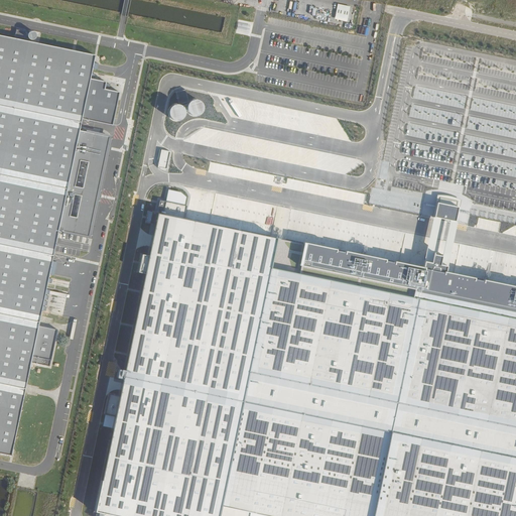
[(350,11),(337,8),(336,16),(348,19),(350,11)]
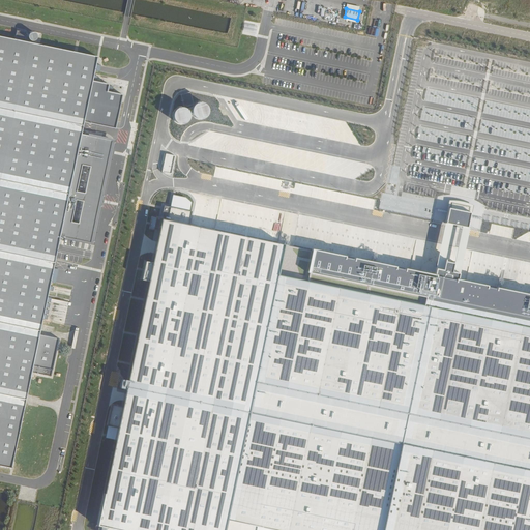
[(28,36),(29,38),(31,39),(34,39),(36,38),(37,35),(36,33),(35,31),(33,31),(30,31),(29,32),(28,34),(28,36)]
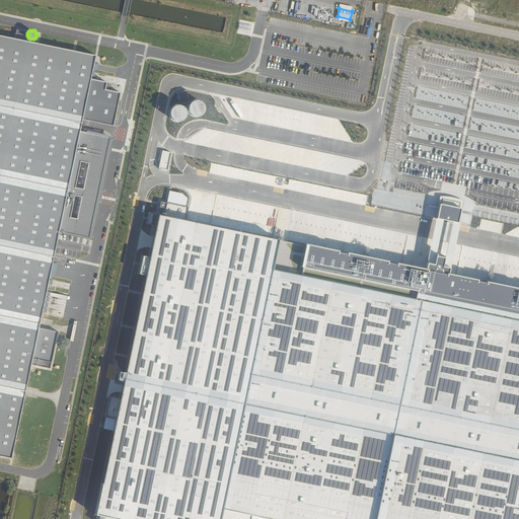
[(60,331),(40,327),(60,232),(93,238),(115,136),(81,129),(83,119),(114,125),(121,92),(105,89),(107,82),(91,79),(96,54),(0,33),(0,456),(12,459),(31,365),(52,370),(60,331)]
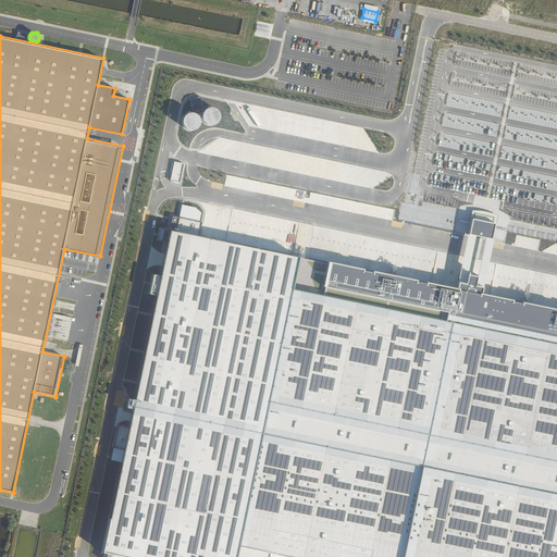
[(203,121),(206,123),(208,125),(211,126),(214,125),(218,123),(220,121),(220,118),(220,113),(218,111),(214,109),(211,109),(207,110),(205,111),(203,114),(202,118),(203,121)]
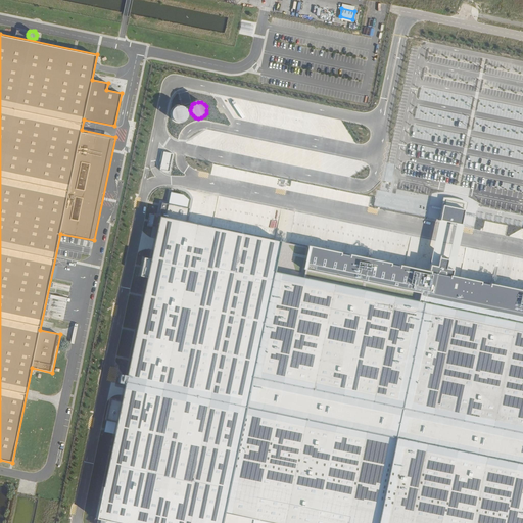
[(172,119),(174,121),(177,123),(180,123),(183,123),(185,121),(187,117),(188,114),(187,111),(185,108),(182,107),(179,106),(176,107),(173,109),(172,112),(172,115),(172,119)]
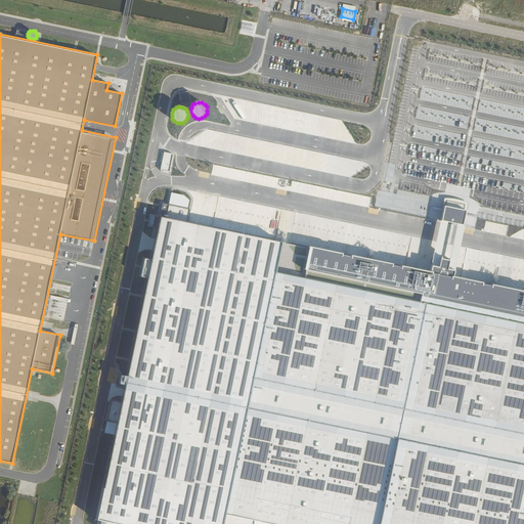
[(173,154),(164,153),(160,170),(169,172),(173,154)]
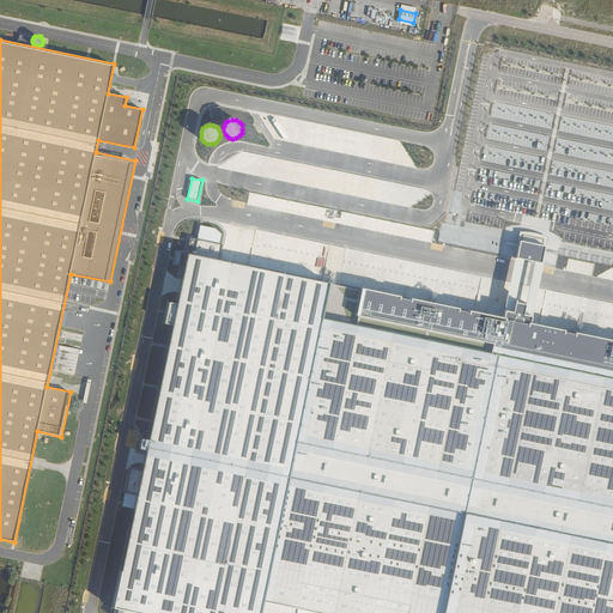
[(327,284),(217,261),(220,244),(190,238),(187,254),(176,304),(168,302),(163,323),(173,326),(149,441),(140,439),(139,449),(146,450),(113,608),(116,608),(115,612),(120,612),(121,610),(138,612),(296,612),(298,610),(314,612),(612,612),(612,340),(575,333),(574,335),(563,333),(564,331),(529,323),(532,316),(530,316),(522,314),(525,304),(516,302),(514,313),(507,310),(505,310),(503,319),(468,311),(468,313),(457,311),(459,309),(411,299),(410,301),(399,298),(399,297),(360,289),(354,315),(492,344),(490,356),(320,320),(327,284)]
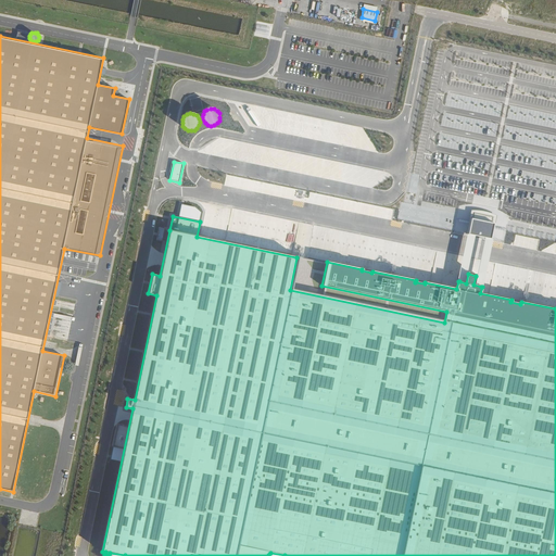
[(472,218),(469,234),(491,239),(494,224),(472,218)]
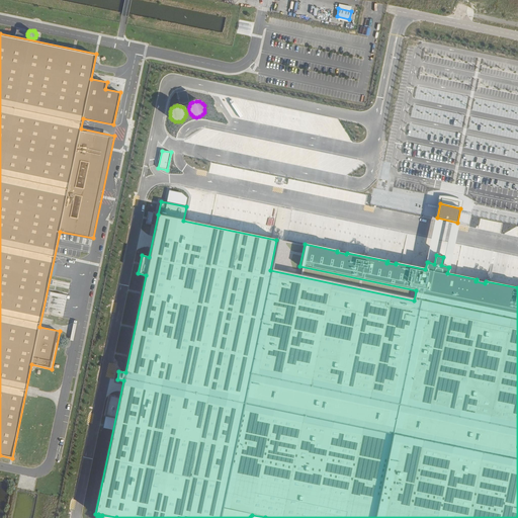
[(428,262),(434,264),(436,255),(443,220),(437,218),(428,262)]
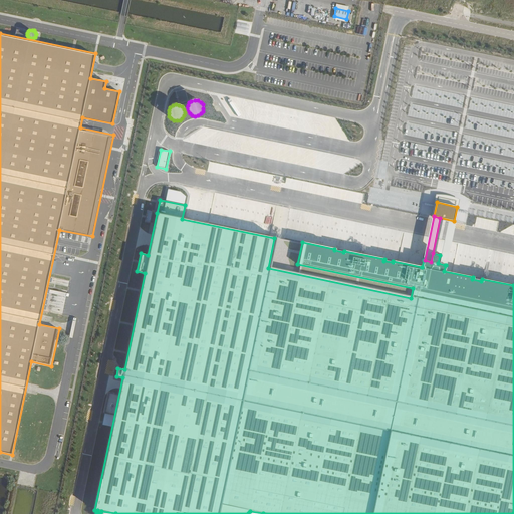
[(438,263),(445,265),(447,256),(454,221),(448,219),(440,255),(438,263)]
